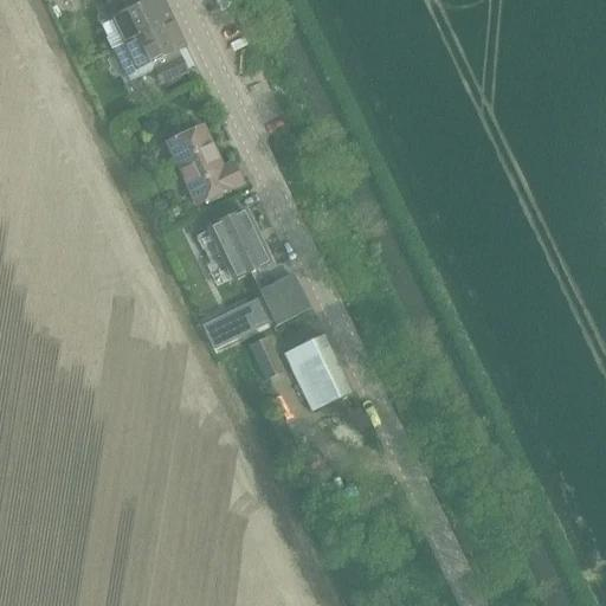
[(121,5),(95,19),(105,39),(116,33),(122,44),(171,19),(160,0),(118,0),(121,4),(121,5)]
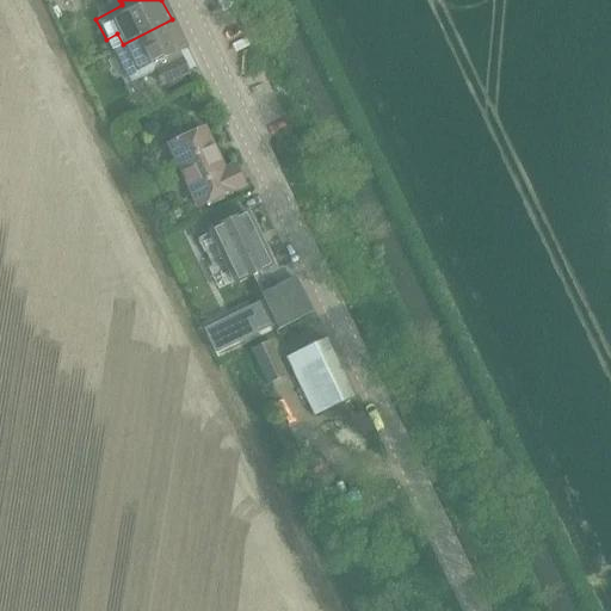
[(172,19),(123,44),(136,71),(136,69),(150,63),(154,71),(154,73),(161,88),(190,75),(189,73),(183,57),(180,55),(178,49),(185,47),(173,20),(172,19)]
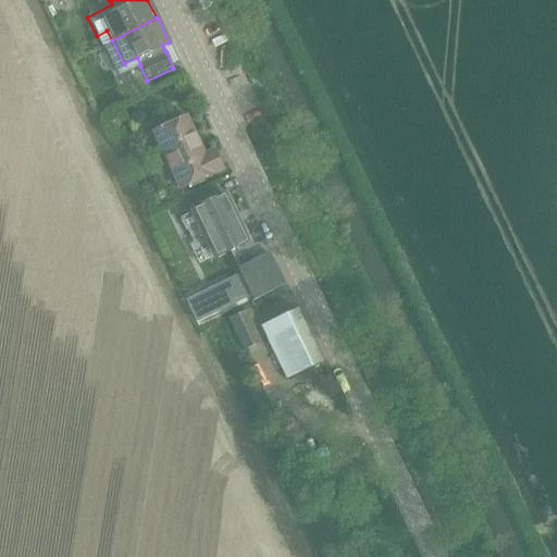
[(155,131),(181,187),(223,168),(214,150),(205,155),(186,115),(155,131)]
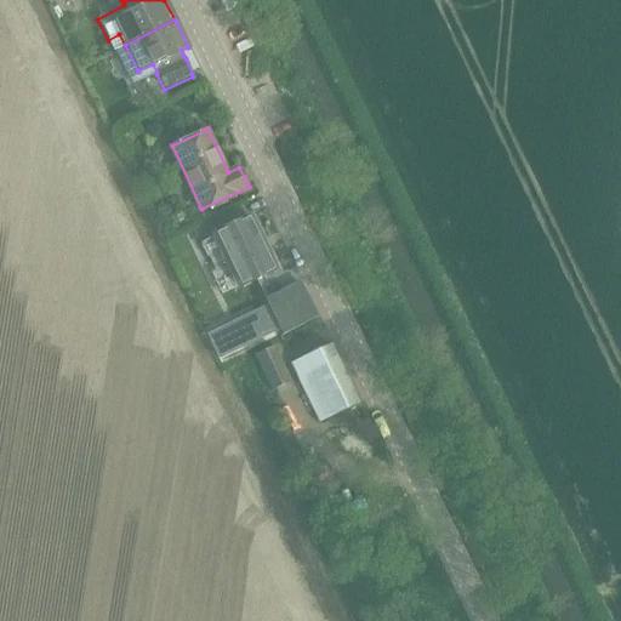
[(217,234),(211,237),(235,288),(241,284),(243,286),(280,268),(254,215),(217,233),(217,234)]
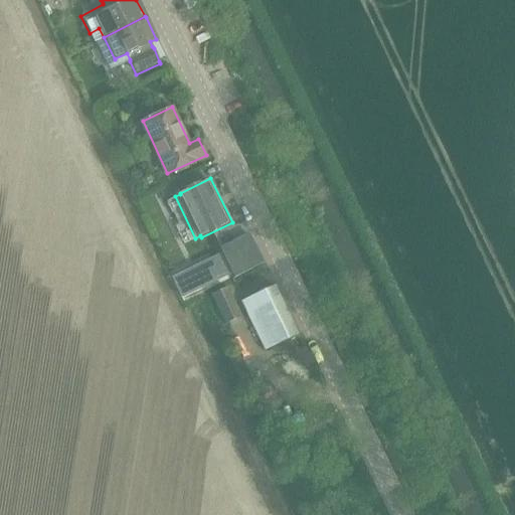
[(220,251),(193,267),(193,268),(203,288),(231,273),(234,279),(251,270),(246,260),(229,268),(221,253),(220,251)]
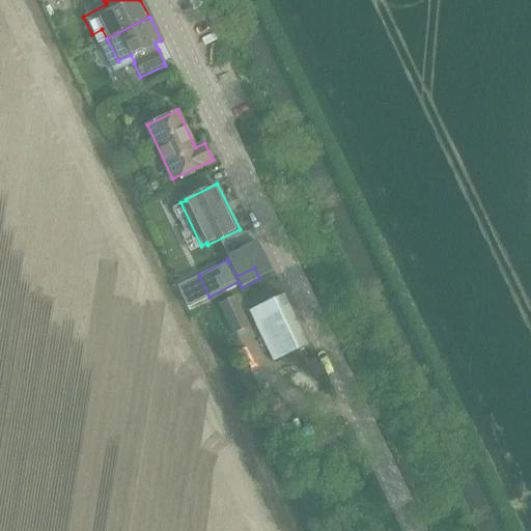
[(274,361),(283,357),(307,345),(282,292),(266,301),(251,313),(274,361)]
